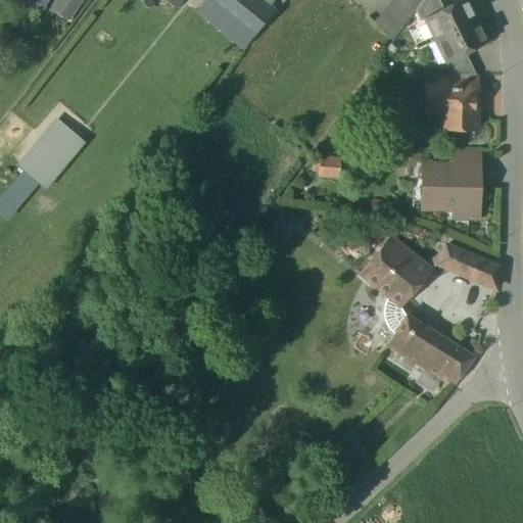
[(24,0),(22,3),(40,15),(50,0),(24,0)]
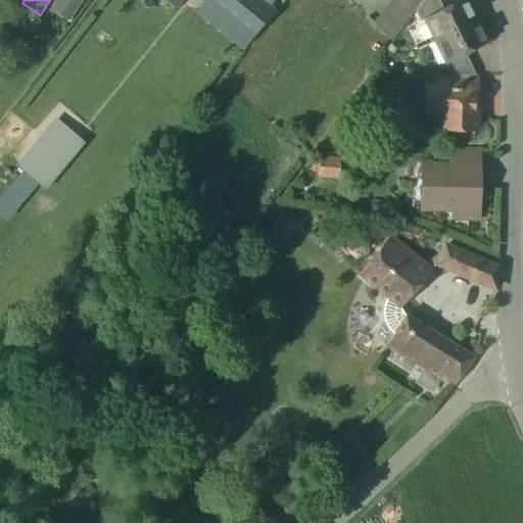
[(84,1),(83,0),(56,0),(51,8),(69,21),(84,1)]
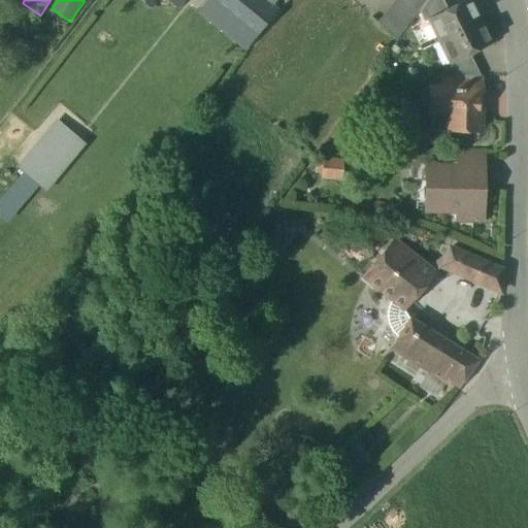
[(183,0),(165,0),(176,8),(184,0),(183,0)]
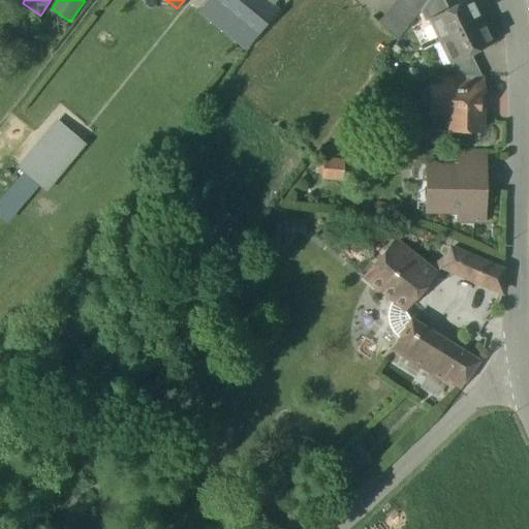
[(262,0),(211,0),(210,1),(255,37),(276,11),(271,6),(262,0)]
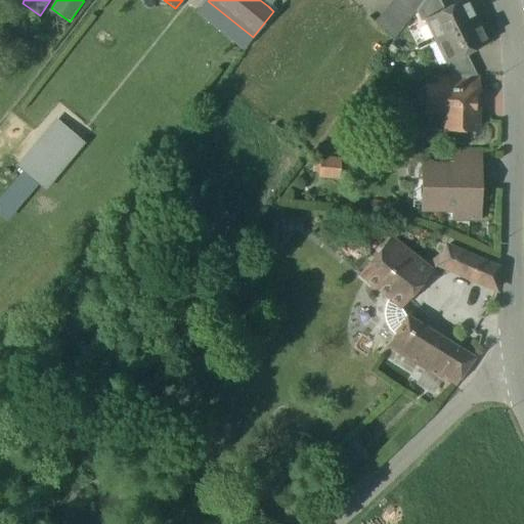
[(394,0),(375,24),(394,40),(405,25),(416,11),(423,0),(394,0)]
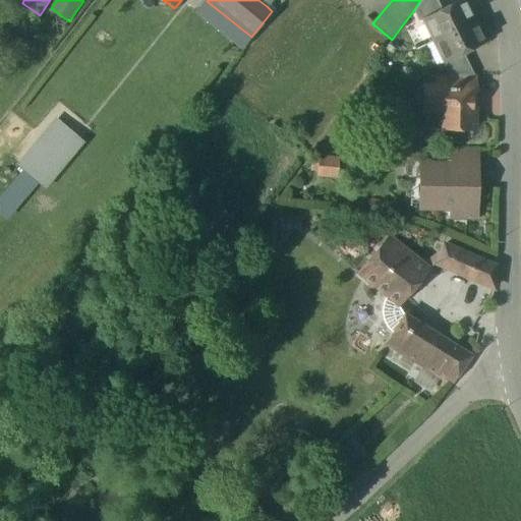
[(420,0),(413,11),(418,21),(423,19),(423,18),(442,9),(437,0),(420,0)]
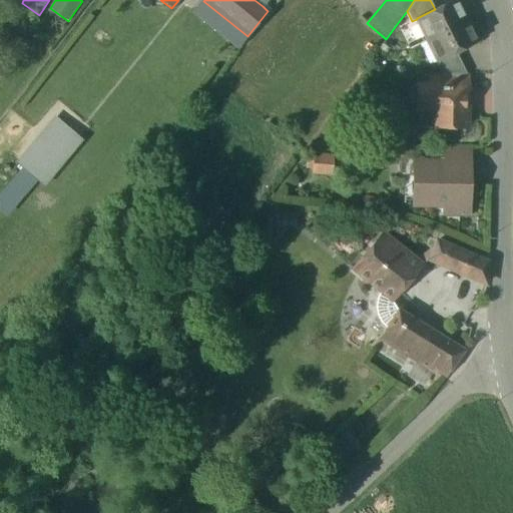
[(438,61),(439,62),(456,53),(477,43),(470,30),(468,30),(465,23),(466,22),(466,21),(465,20),(463,21),(460,13),(462,12),(455,0),(453,0),(435,9),(417,18),(417,19),(428,40),(438,61)]
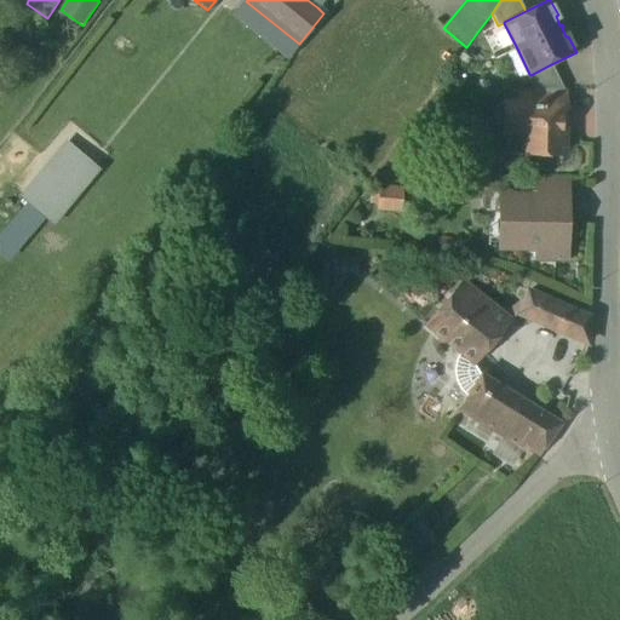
[(299,44),(246,1),(234,17),(286,59),(299,44)]
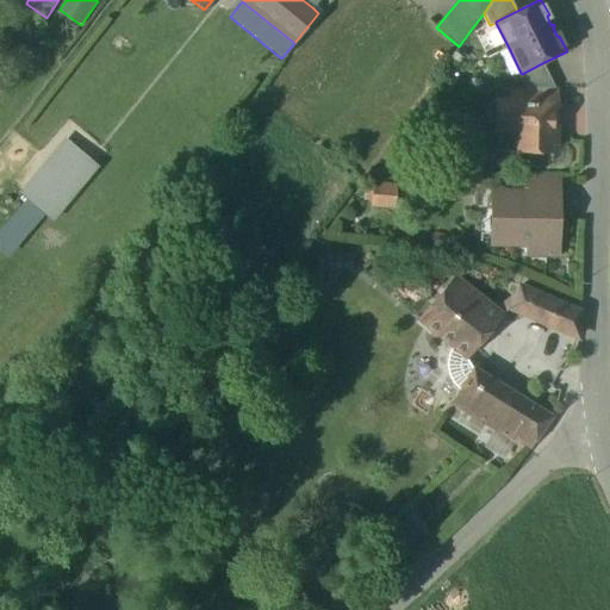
[(510,78),(516,75),(521,73),(509,48),(498,53),(510,78)]
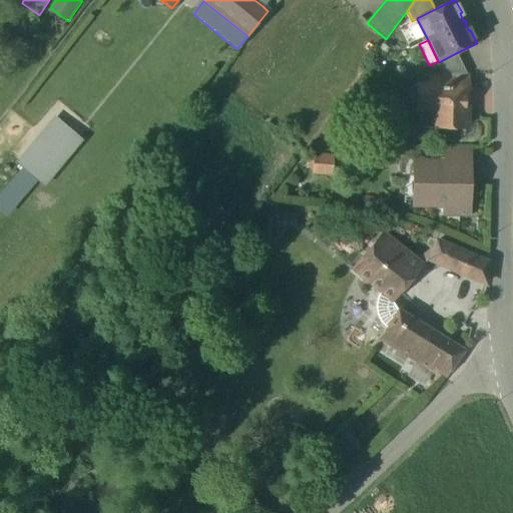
[(434,63),(440,74),(431,74),(431,86),(467,86),(467,74),(456,53),(439,62),(438,61),(434,63)]
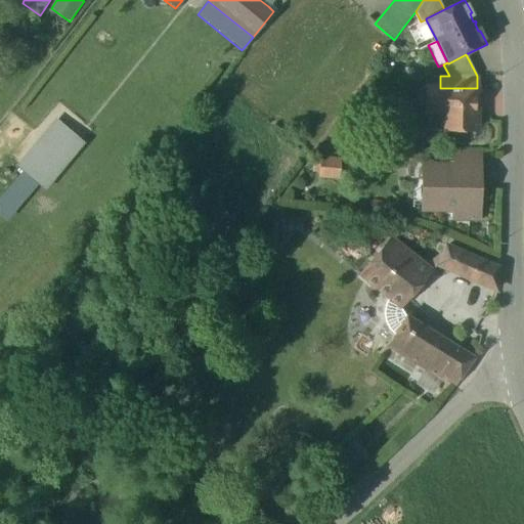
[(443,129),(476,129),(476,111),(474,111),(475,94),(477,94),(477,88),(440,88),(427,87),(427,94),(423,96),(423,102),(427,105),(427,112),(443,113),(443,129)]
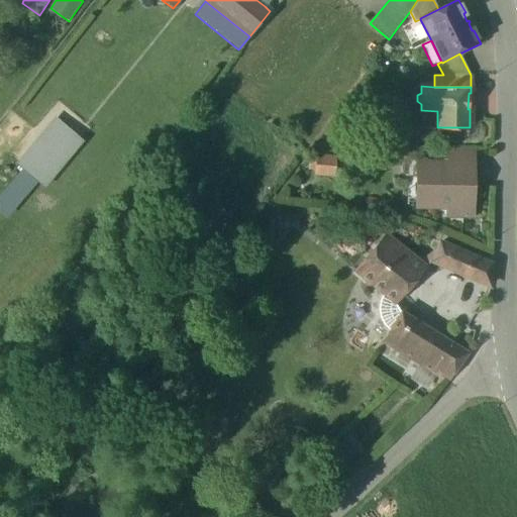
[(57,119),(50,126),(64,137),(70,130),(57,119)]
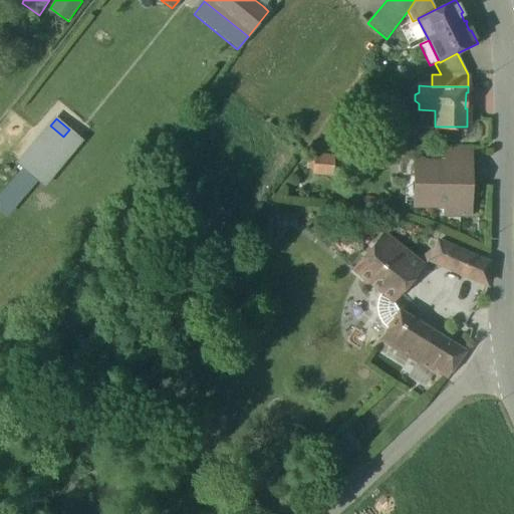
[(68,142),(63,137),(50,125),(24,156),(42,172),(68,142)]
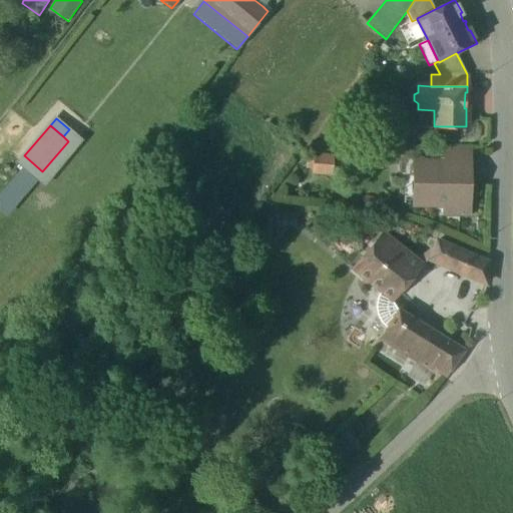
[(83,141),(69,129),(63,136),(68,141),(42,171),(24,155),(17,164),(44,187),(83,141)]
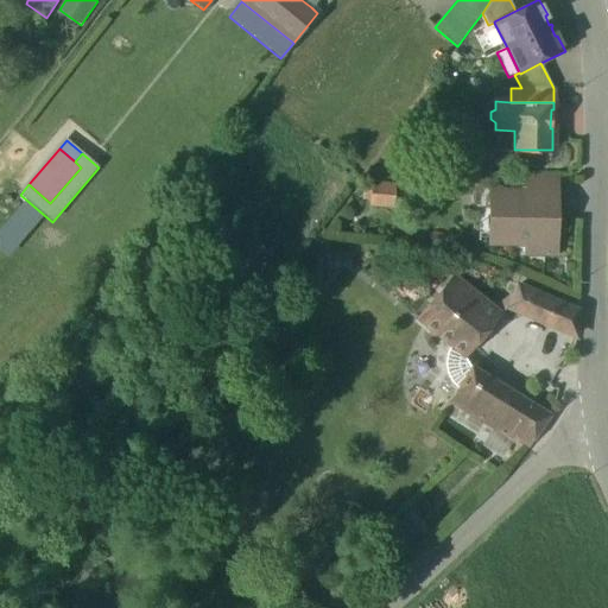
[(551,198),(557,198),(557,176),(530,176),(530,197),(551,197),(551,198)]
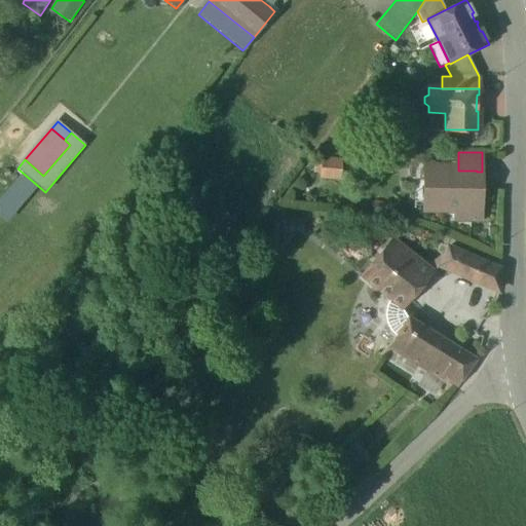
[(323,177),(334,178),(335,161),(324,160),(324,164),(315,163),(314,172),(323,173),(323,177)]
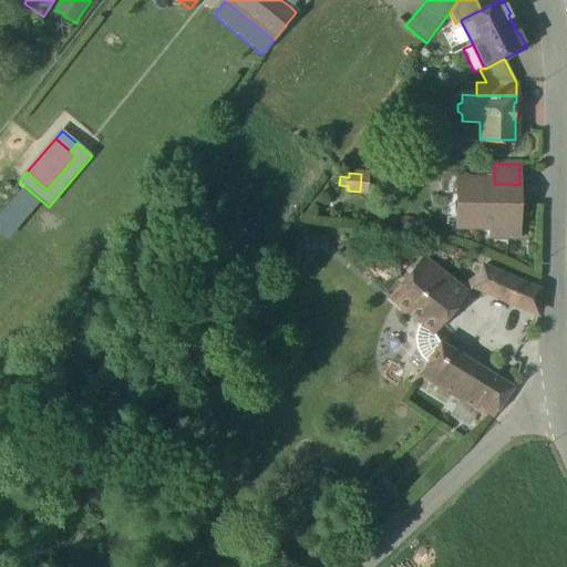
[(493,237),(513,238),(514,185),(514,184),(494,184),(463,183),(462,224),(493,224),(493,237)]
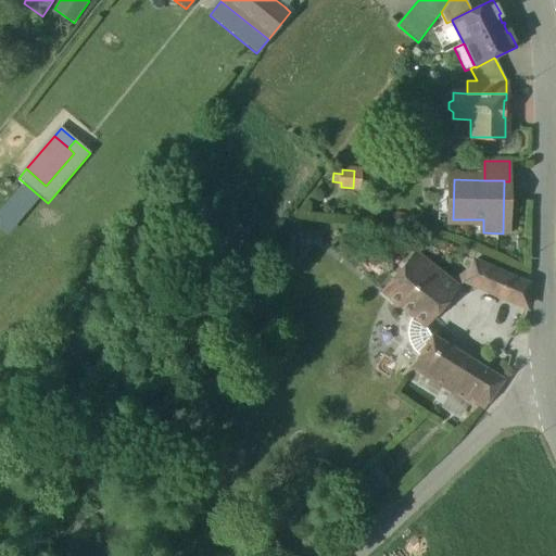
[(302,234),(302,245),(319,244),(319,232),(302,234)]
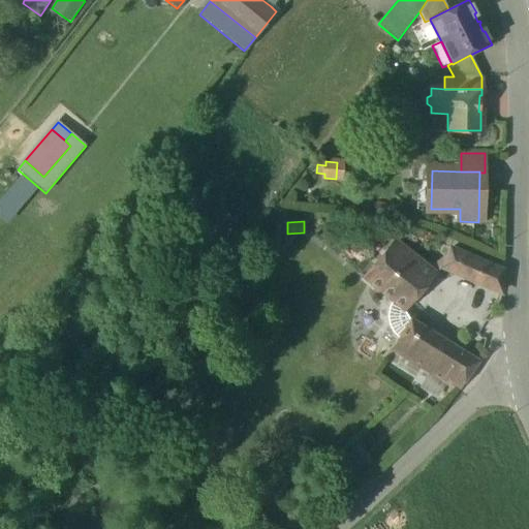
[(363,277),(393,301),(404,310),(435,274),(429,269),(395,241),(363,277)]
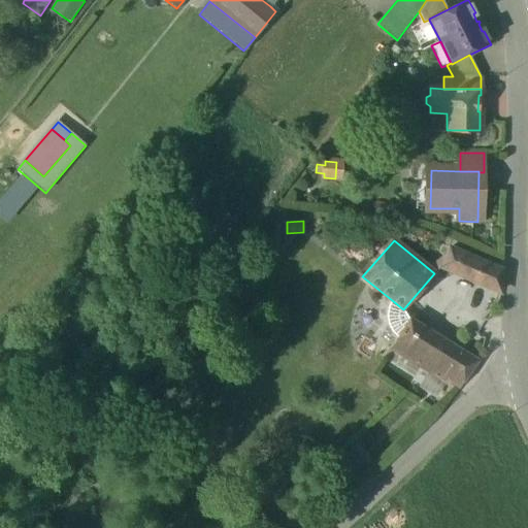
[(450,249),(444,261),(441,267),(499,291),(500,270),(496,268),(497,264),(486,259),(484,263),(450,249)]
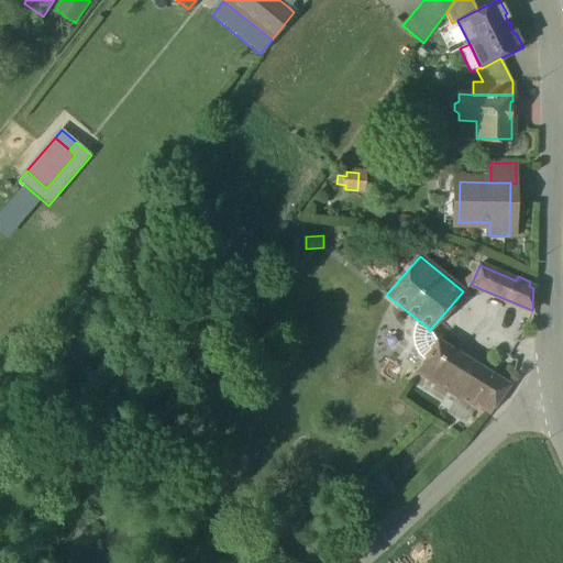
[(463,291),(471,285),(474,278),(470,276),(456,286),(463,291)]
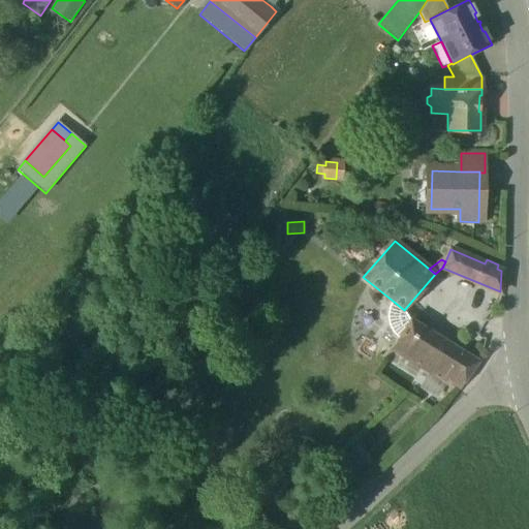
[(393,333),(399,339),(410,321),(404,310),(393,301),(389,309),(387,317),(389,325),(393,333)]
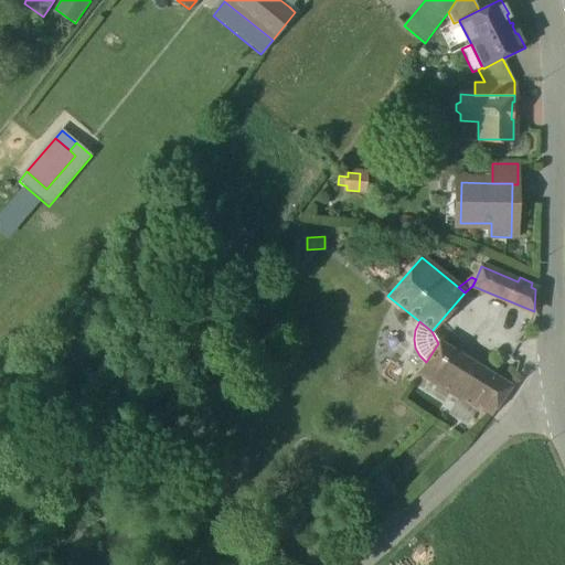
[(509,387),(438,343),(426,362),(419,374),(457,397),(476,409),(489,417),(509,387)]
